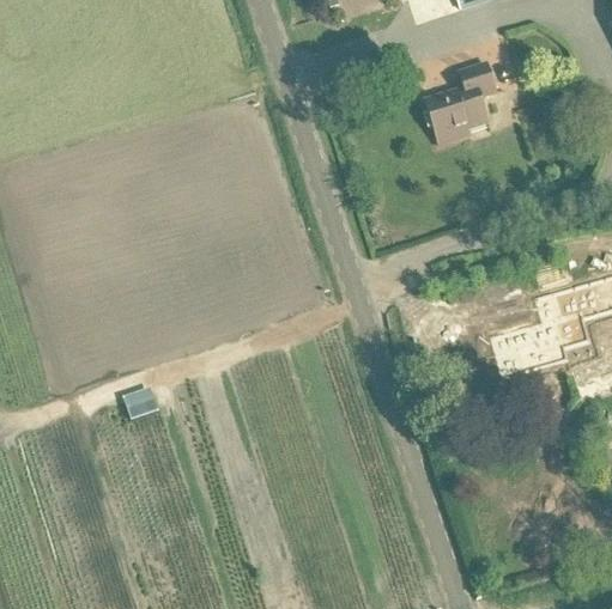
[(327,11),(339,7),(337,0),(328,0),(323,1),(327,11)]
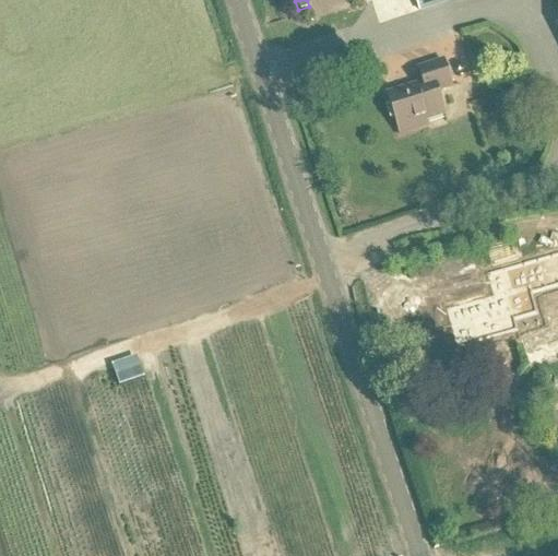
[(416,0),(420,11),(452,0),(416,0)]
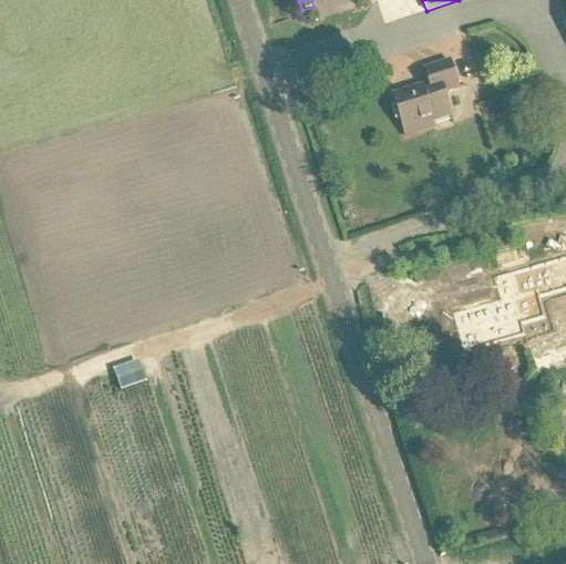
[(460,89),(451,62),(424,71),(430,85),(393,98),(407,137),(435,127),(433,120),(451,114),(444,94),(460,89)]
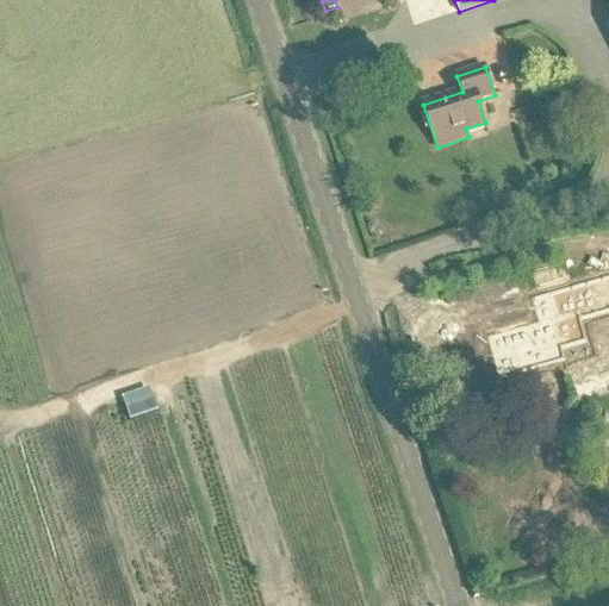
[(588,341),(582,319),(608,310),(608,275),(514,304),(521,329),(489,337),(501,378),(566,358),(564,348),(588,341)]
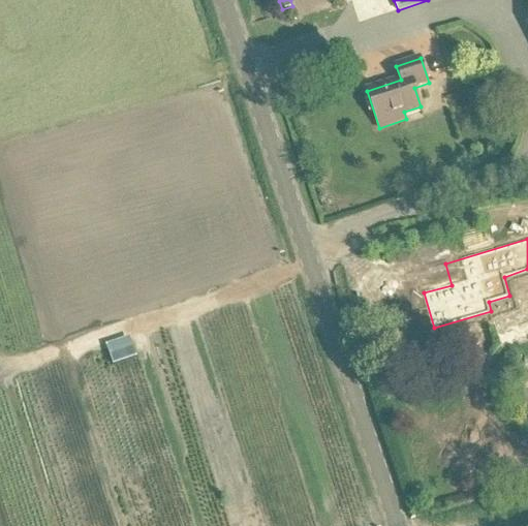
[(129,333),(105,341),(112,359),(135,351),(129,333)]
